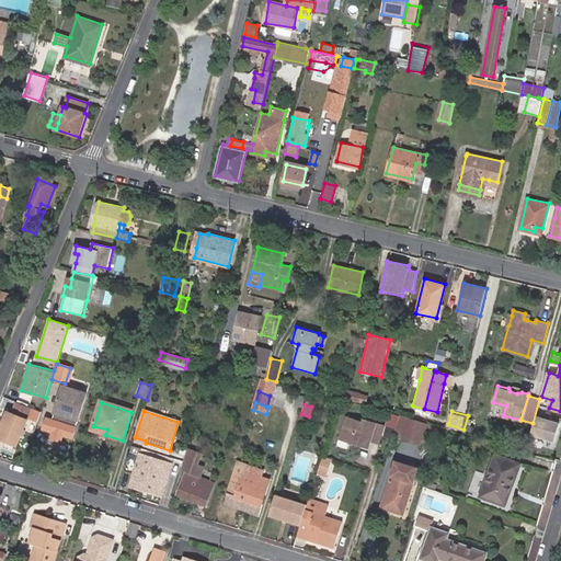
[(26,420),(8,412),(0,431),(0,437),(16,444),(26,420)]
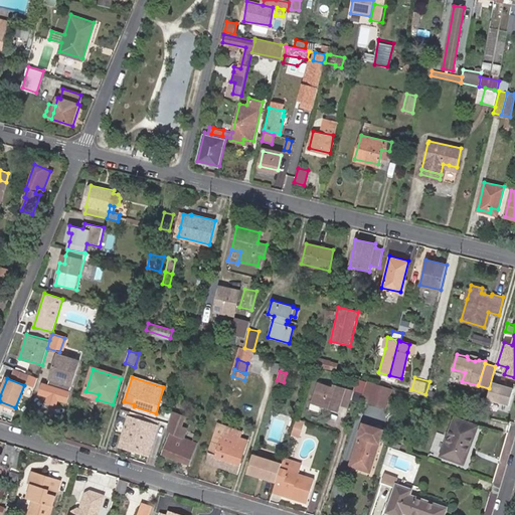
[(514,403),(514,384),(495,379),(490,397),(514,403)]
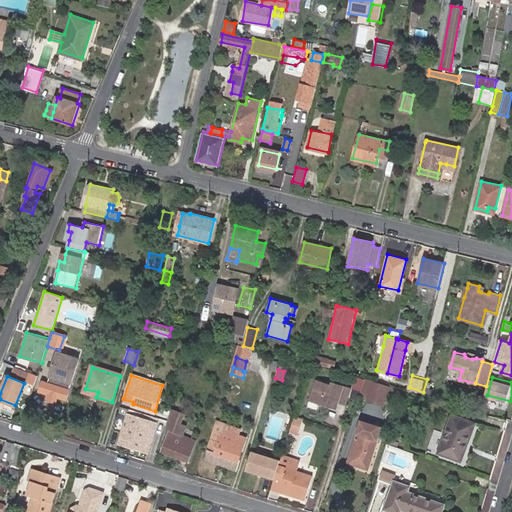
[(60,383),(52,381),(51,384),(43,381),(41,391),(48,393),(46,399),(57,402),(58,397),(66,400),(72,382),(62,379),(60,383)]
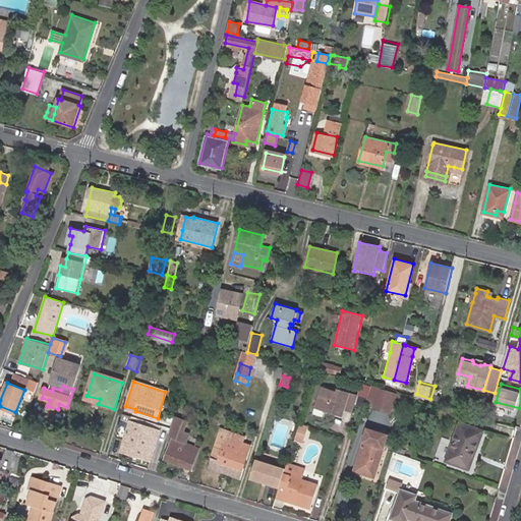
[(345,408),(350,392),(338,388),(338,391),(323,387),(316,405),(334,411),(334,408),(344,411),(345,408)]
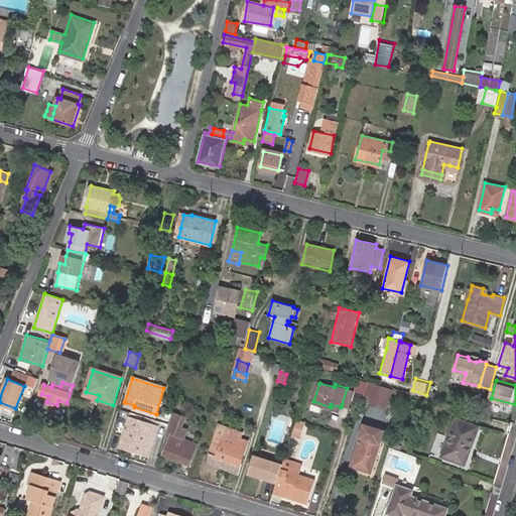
[(393,389),(376,385),(371,403),(387,408),(393,389)]
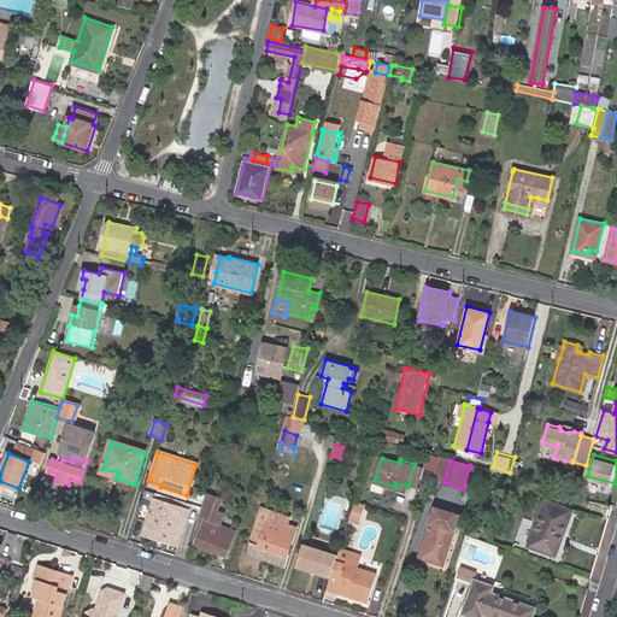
[(423,466),(415,464),(409,483),(417,486),(423,466)]
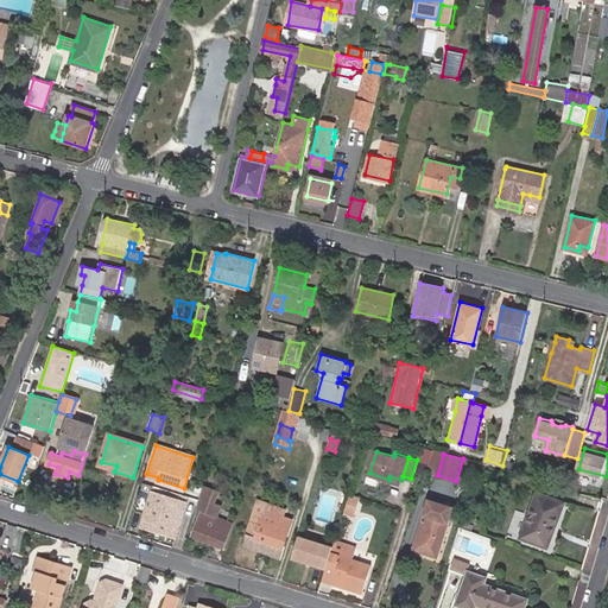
[(100,467),(114,472),(116,466),(101,462),(100,467)]
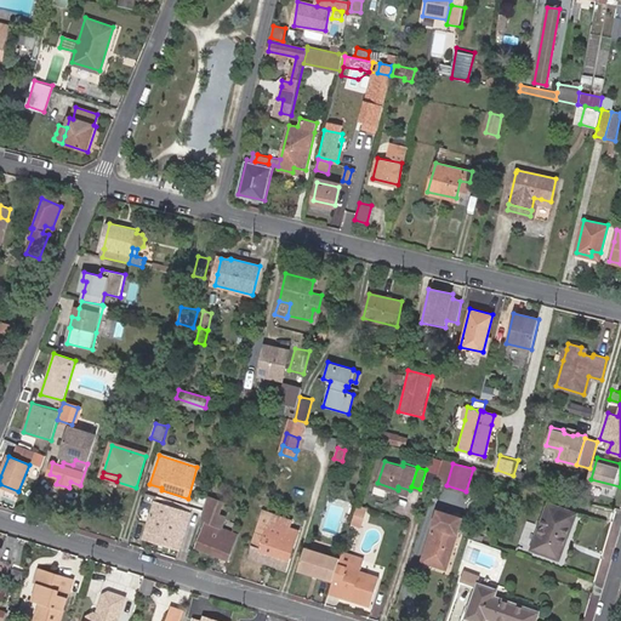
[(161,488),(149,484),(147,493),(159,496),(161,490),(161,488)]
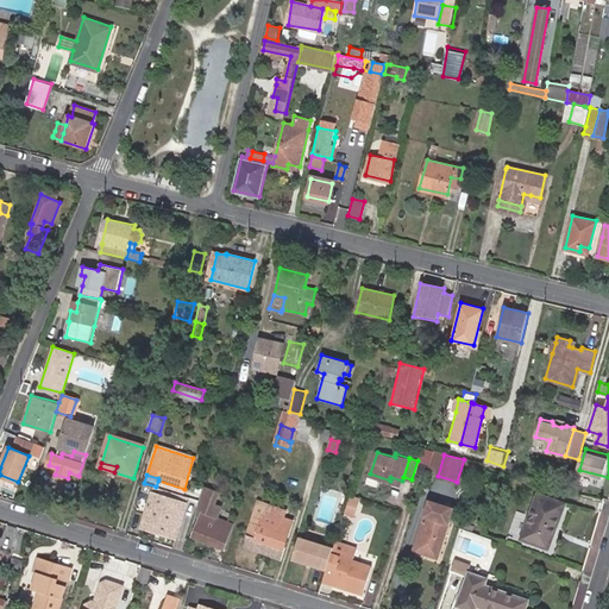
[(208,475),(203,488),(206,489),(214,493),(219,478),(208,475)]
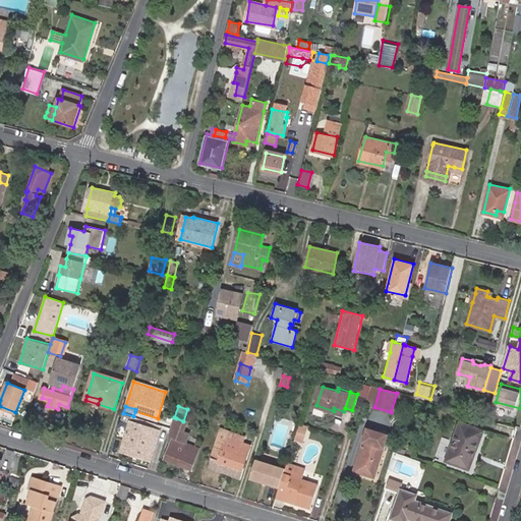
[(133,416),(123,413),(121,420),(128,422),(129,420),(132,421),(133,416)]
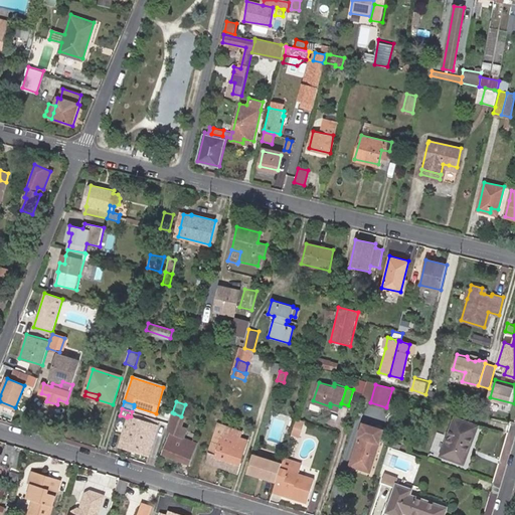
[(172,433),(184,437),(188,425),(179,422),(181,416),(174,413),(170,428),(173,430),(172,433)]
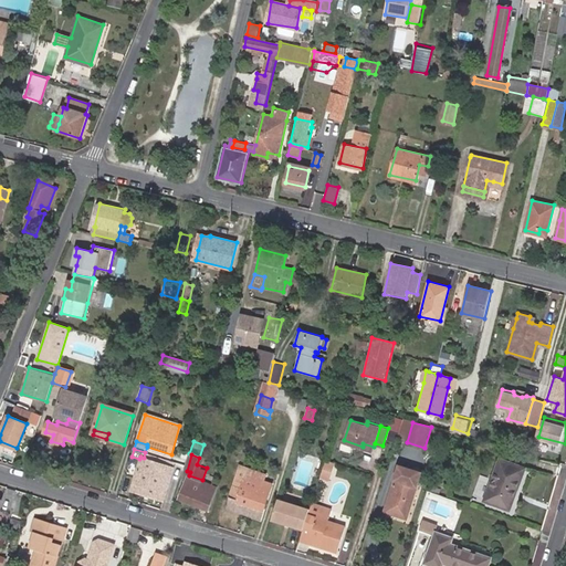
[(140,457),(139,459),(130,490),(164,500),(174,467),(144,458),(140,457)]
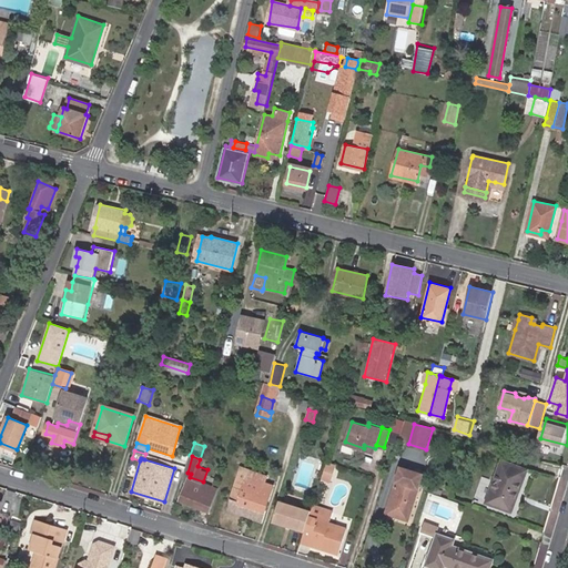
[(335,465),(325,463),(321,477),(331,480),(335,465)]
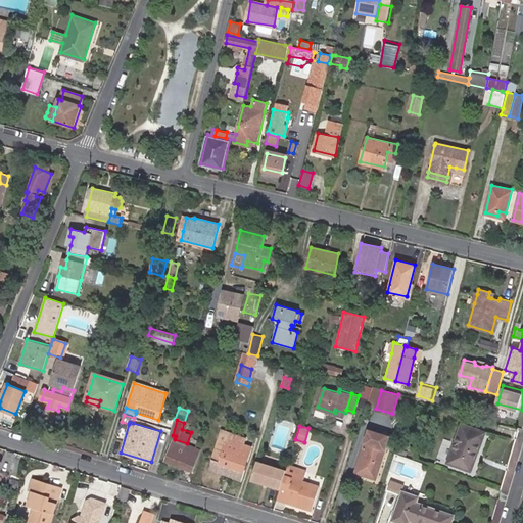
[(474,471),(485,432),(464,426),(450,464),(474,471)]
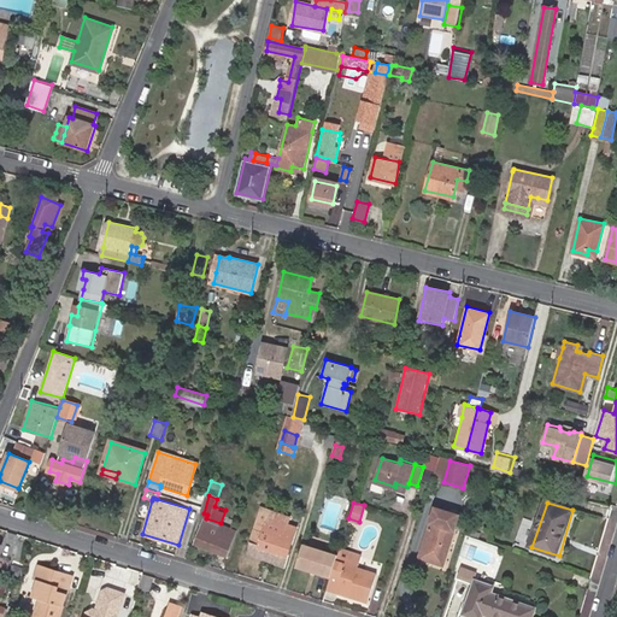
[(251,541),(288,553),(292,542),(298,524),(270,516),(271,511),(262,507),(251,541)]
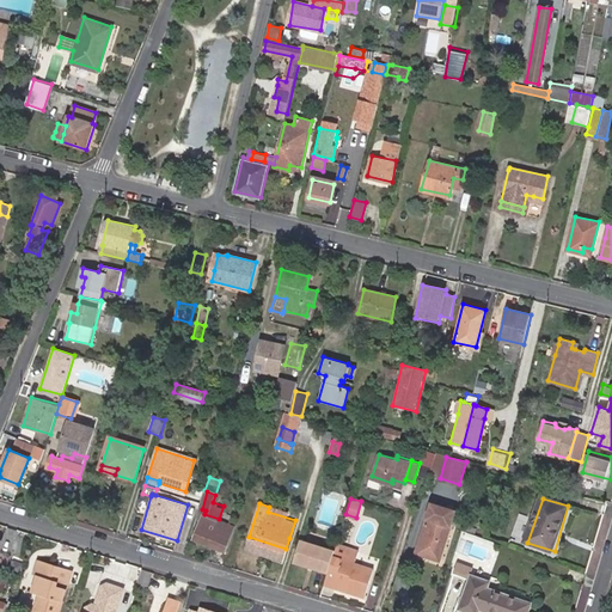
[(433,514),(429,514),(417,554),(440,560),(456,510),(435,505),(435,506),(433,514)]
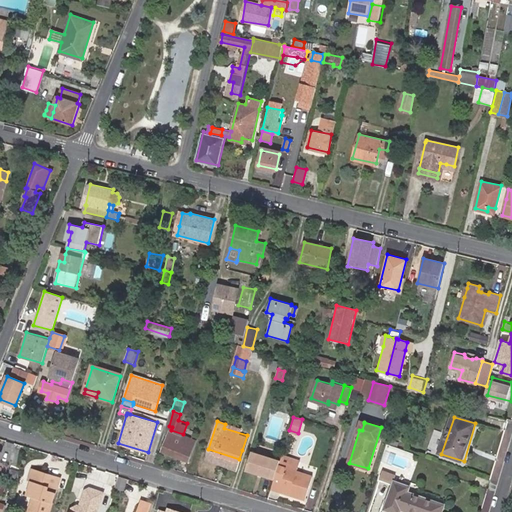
[(162,450),(189,460),(196,438),(183,434),(171,430),(172,427),(169,426),(162,450)]
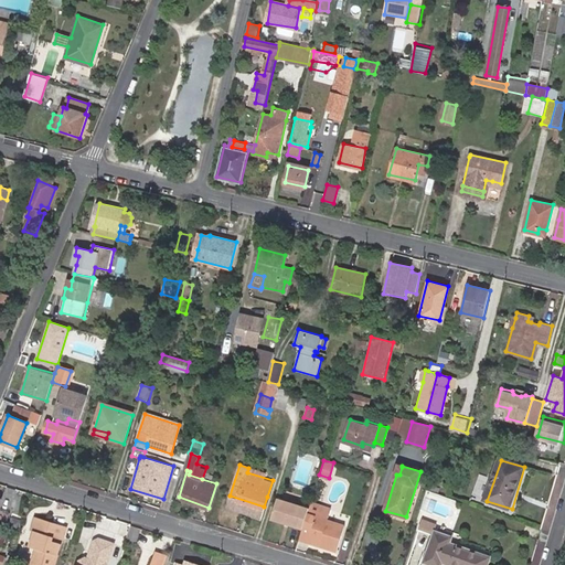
[(0,520),(4,521),(11,496),(0,492),(0,520)]
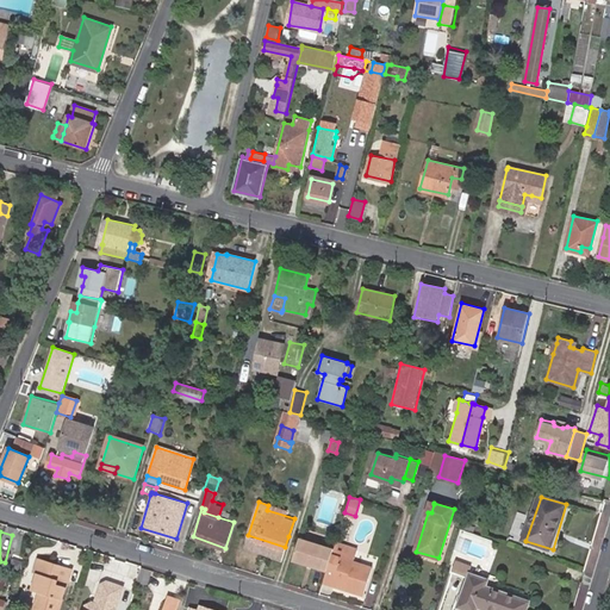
[(334,548),(299,537),(292,562),(327,574),(332,554),(334,548)]
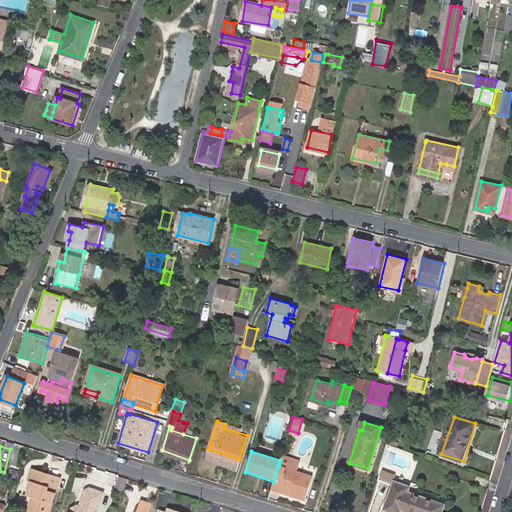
[(279,465),(274,482),(273,486),(280,488),(279,491),(290,494),(291,492),(295,493),(294,496),(306,499),(313,476),(301,472),(299,477),(296,475),(297,471),(298,467),(300,459),(282,454),(280,460),(279,465)]
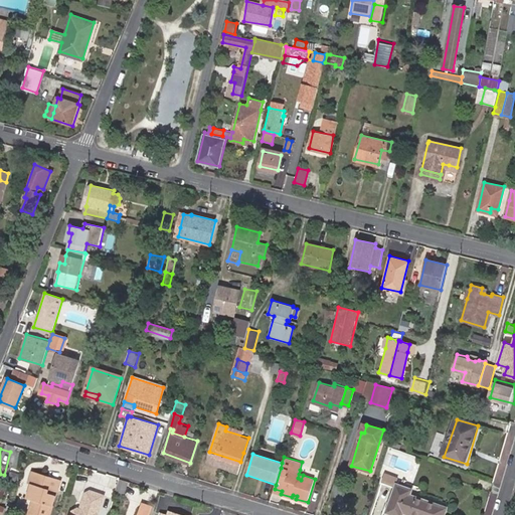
[(34,514),(30,514),(29,514),(48,514),(59,481),(33,472),(29,484),(31,485),(36,486),(32,501),(33,501),(42,503),(40,511),(36,510),(34,514)]
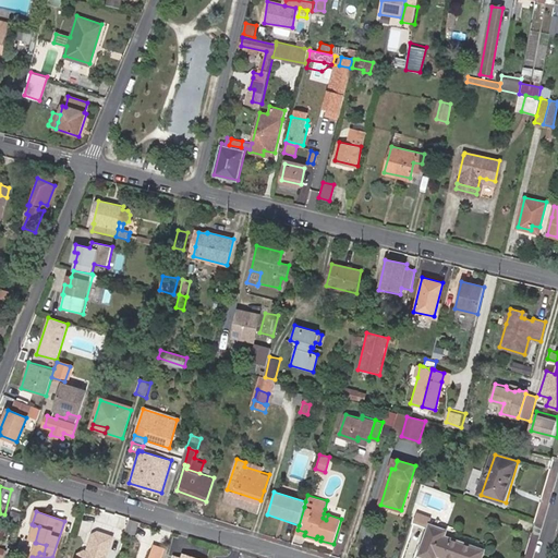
[(138,522),(128,519),(123,533),(134,536),(138,522)]
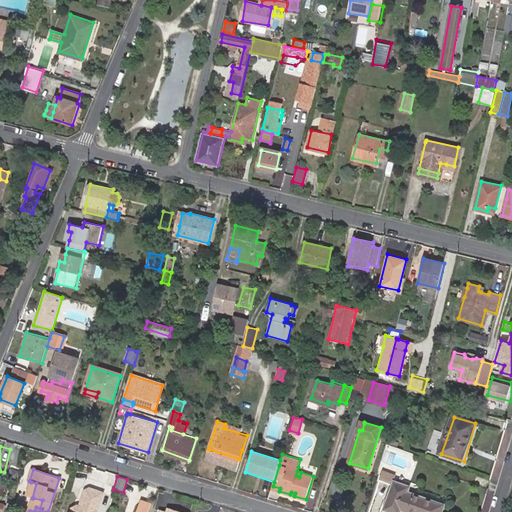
[(411,484),(396,480),(385,508),(396,511),(400,511),(402,508),(413,511),(441,511),(445,503),(409,491),(411,484)]
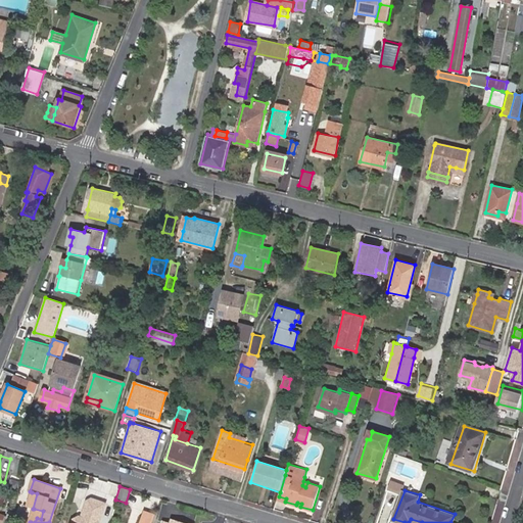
[(37,493),(32,492),(28,507),(33,509),(37,493)]
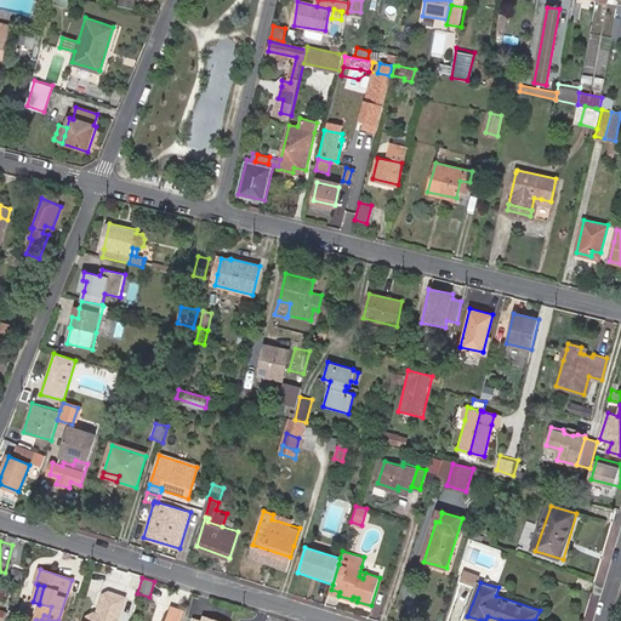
[(85,620),(115,620),(124,594),(108,590),(103,593),(97,613),(93,611),(87,615),(85,620)]
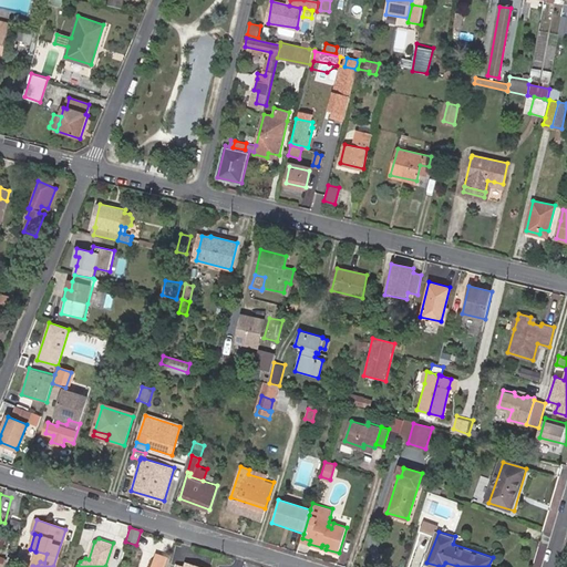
[(37,555),(32,566),(33,566),(38,566),(40,562),(44,563),(47,554),(37,552),(37,555)]
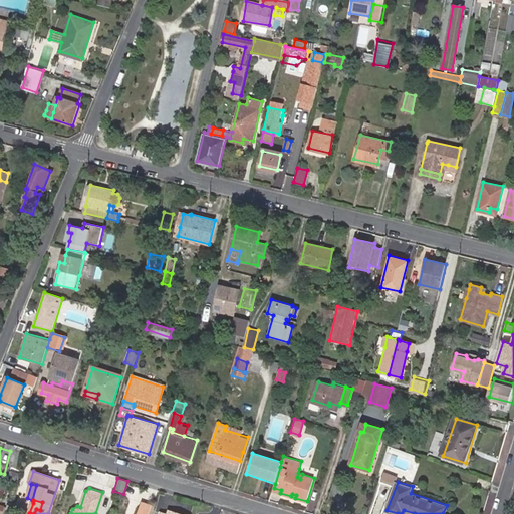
[(144,503),(140,513),(148,513),(151,506),(144,503)]
